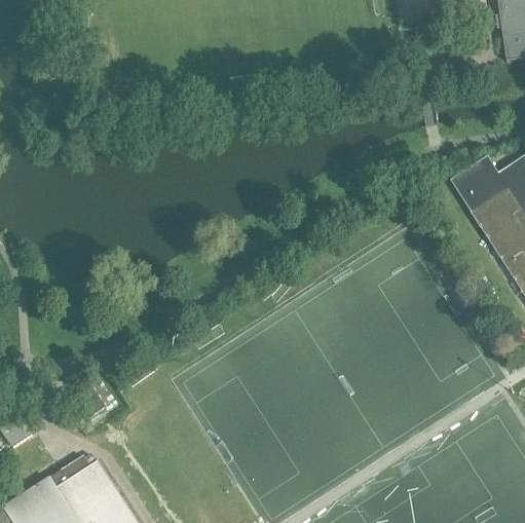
[(499,0),(503,37),(507,60),(524,57),(524,0),(499,0)]
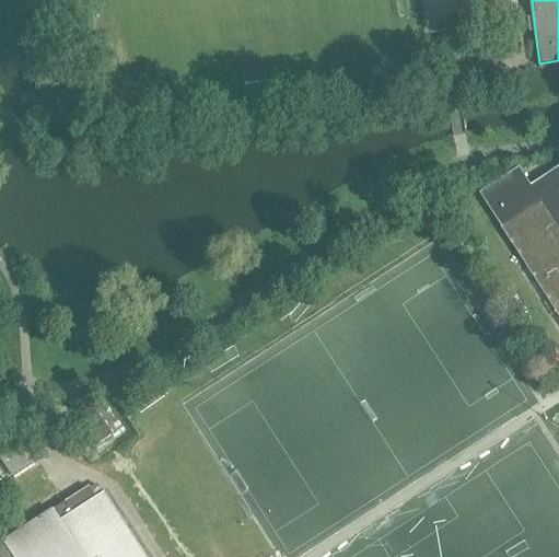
[(558,185),(510,220),(524,242),(515,247),(558,314),(558,185)]
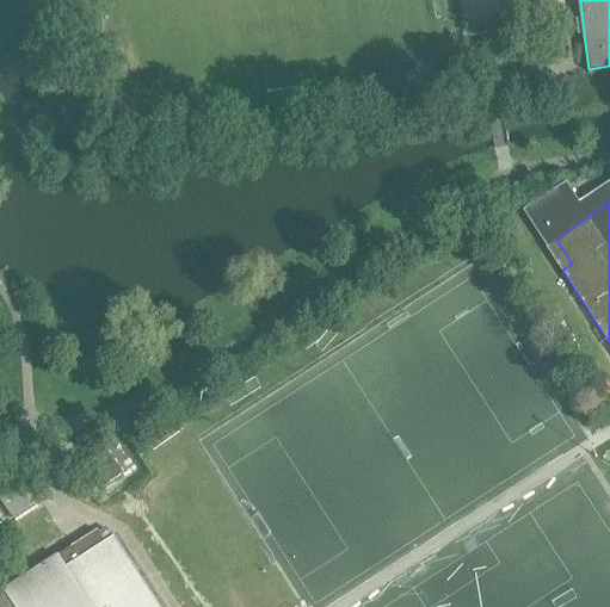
[(108,446),(87,460),(103,483),(124,469),(108,446)]
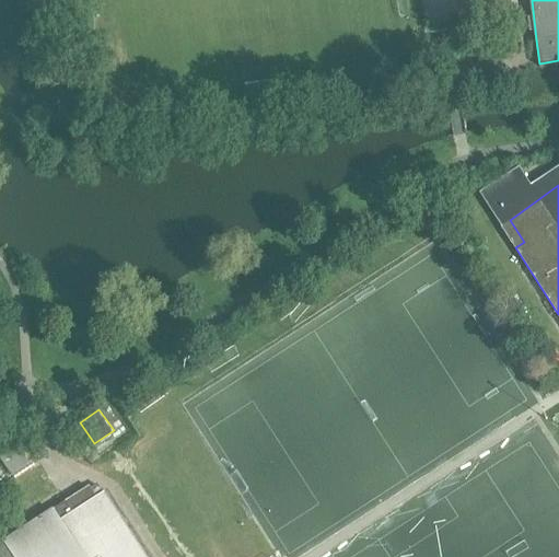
[(13,439),(0,448),(0,457),(12,474),(30,462),(13,439)]
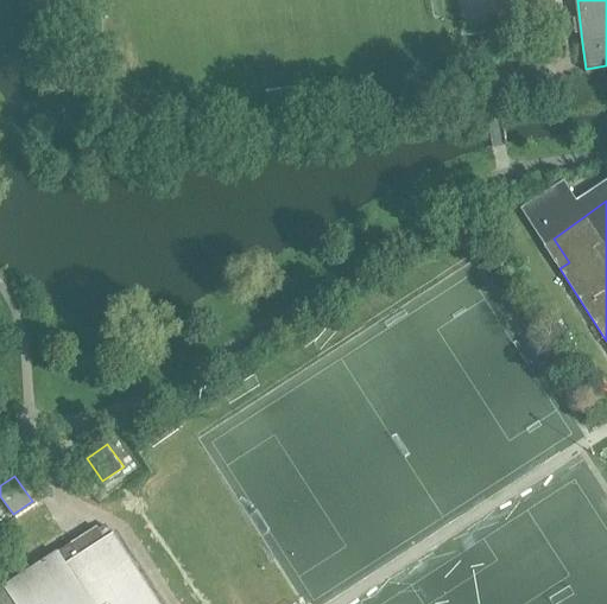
[(0,603),(102,603),(105,603),(106,603),(159,603),(112,531),(105,535),(96,525),(69,541),(4,584),(0,578),(0,603)]
